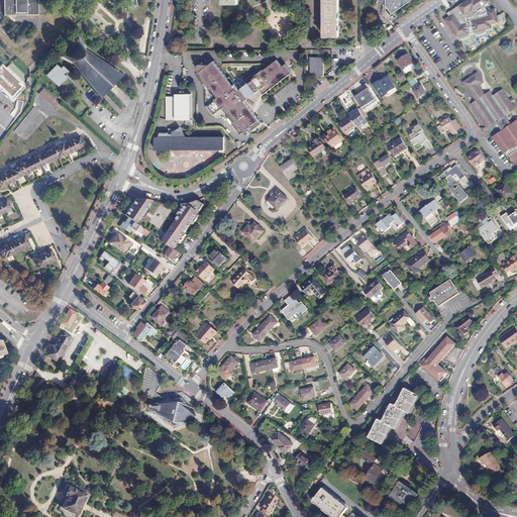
[(3,0),(3,16),(37,15),(37,0),(3,0)]
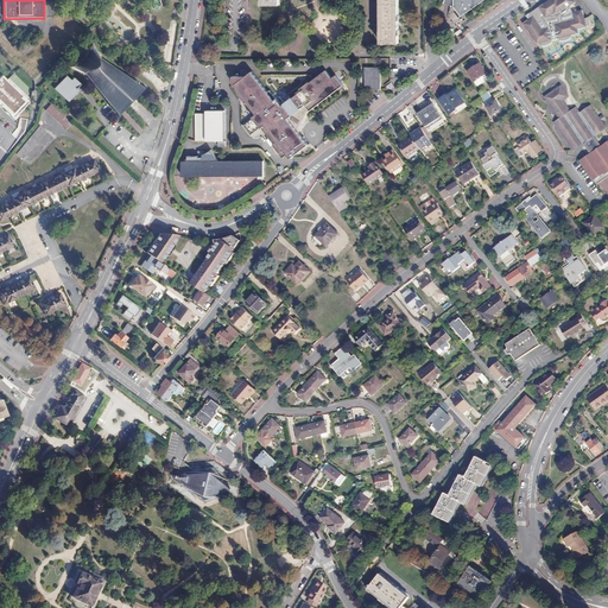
[(382,0),(382,25),(382,43),(400,43),(400,25),(399,0),(382,0)]
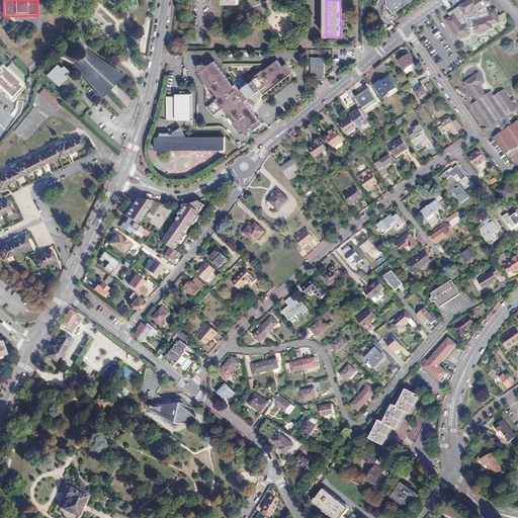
[(386,0),(386,11),(394,19),(421,0),(386,0)]
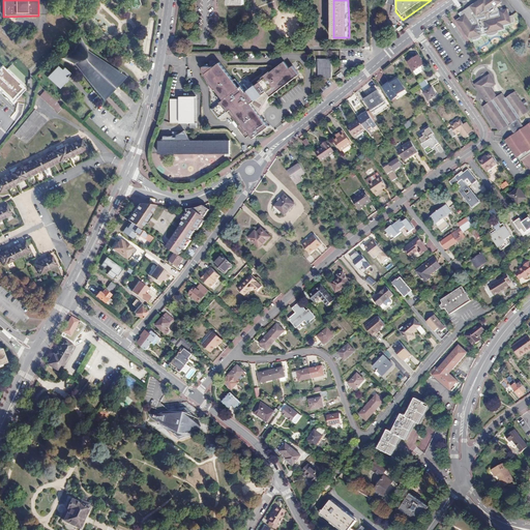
[(510,7),(502,9),(499,5),(505,0),(504,0),(480,0),(477,2),(475,3),(473,4),(473,5),(469,8),(465,11),(467,13),(464,17),(464,16),(460,19),(460,20),(471,37),(475,36),(475,38),(484,36),(484,34),(491,32),(491,34),(502,31),(501,29),(508,28),(507,24),(518,21),(516,13),(512,15),(510,7)]
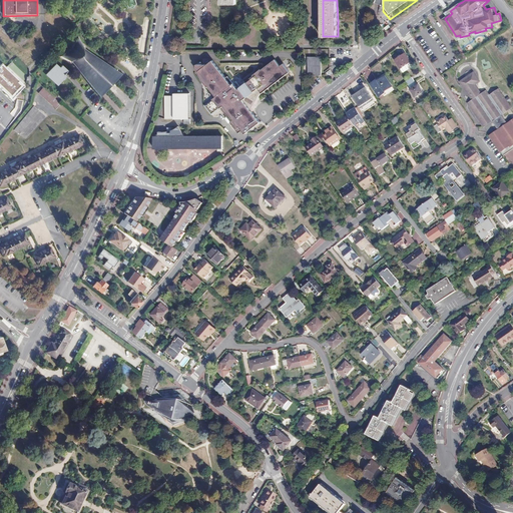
[(69,48),(55,57),(69,64),(98,97),(120,72),(83,49),(76,34),(69,48)]
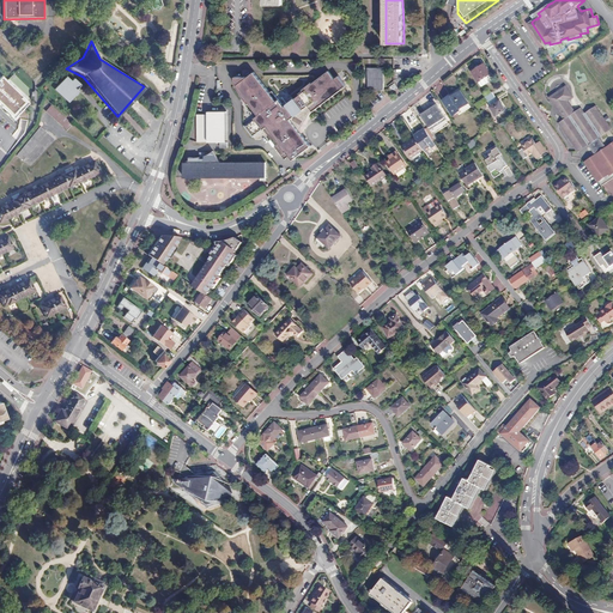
[(492,74),(485,65),(473,73),(483,87),(489,84),(486,79),(492,74)]
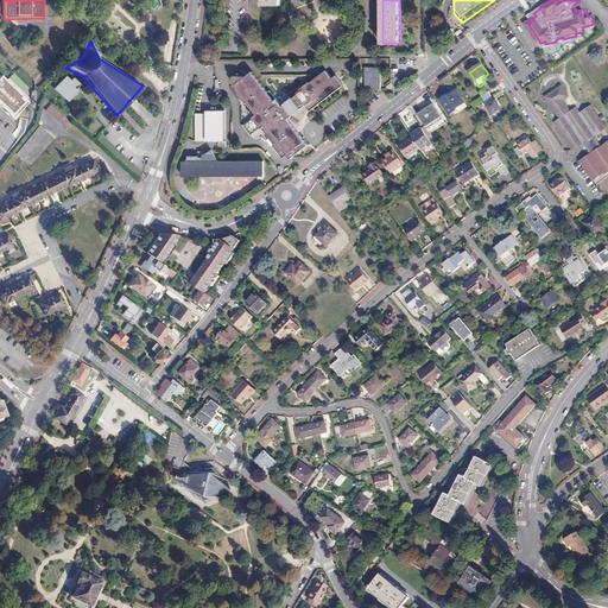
[(367,73),(367,89),(382,89),(382,68),(378,68),(378,73),(367,73)]
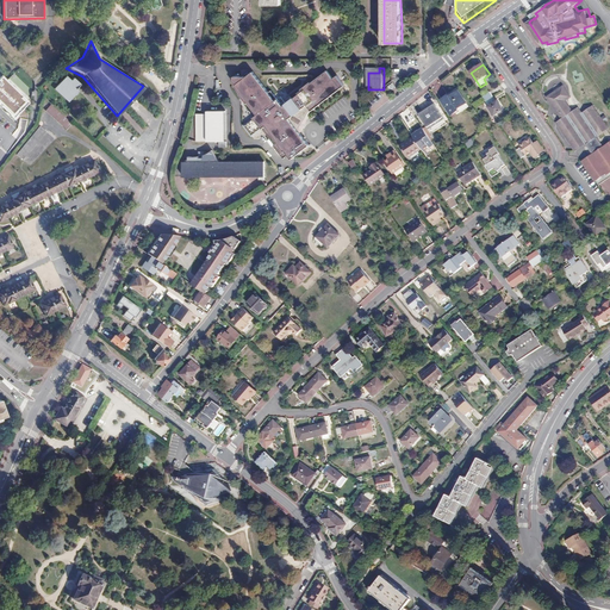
[(247,78),(236,79),(236,80),(236,81),(236,82),(236,83),(236,85),(237,85),(237,86),(238,86),(238,87),(237,87),(243,95),(242,97),(249,105),(250,104),(259,117),(244,128),(254,138),(265,130),(277,147),(275,148),(285,161),(290,157),(292,161),(310,147),(298,131),(299,131),(310,113),(312,112),(312,113),(342,89),(334,80),(328,73),(311,85),(302,91),(303,92),(299,95),(299,97),(285,109),(273,92),(271,94),(255,73),(248,79),(247,78)]
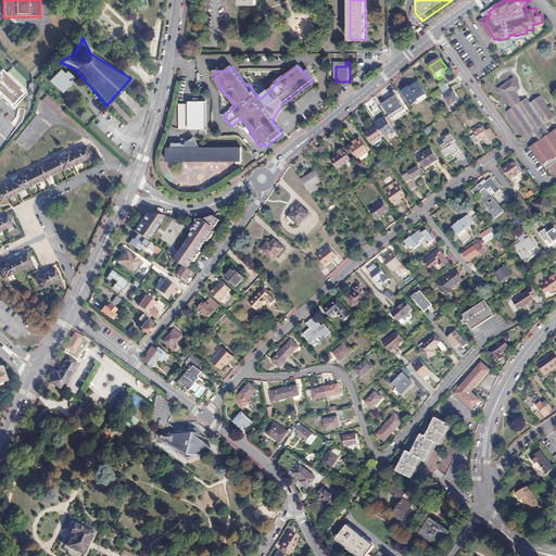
[(1,71),(0,68),(0,92),(14,106),(28,92),(26,91),(29,88),(29,84),(13,67),(8,73),(3,68),(1,71)]
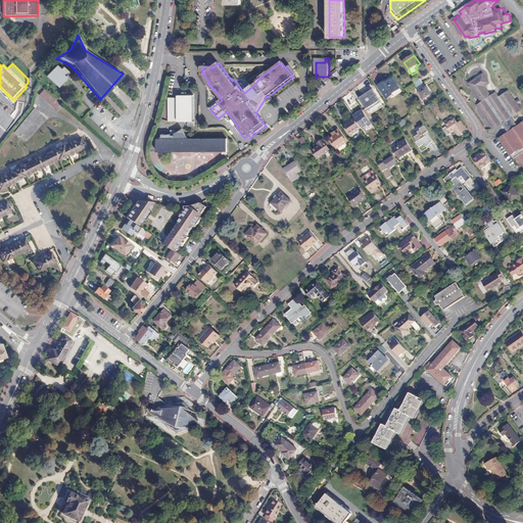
[(65,76),(69,72),(63,66),(60,68),(56,65),(47,76),(59,87),(67,78),(65,76)]
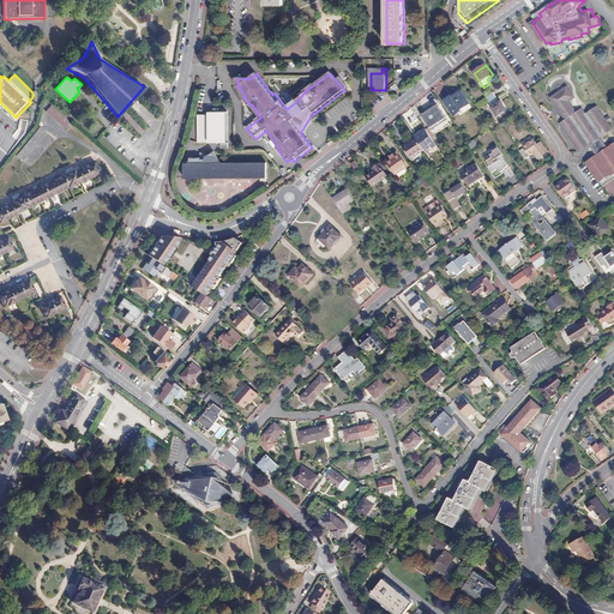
[(339,77),(336,80),(344,90),(348,88),(339,77)]
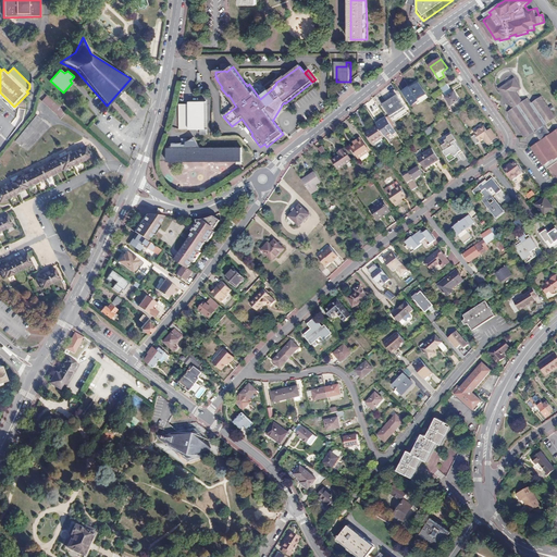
[(524,125),(529,131),(529,132),(530,131),(536,132),(543,141),(533,148),(547,170),(549,168),(547,164),(555,159),(556,160),(556,159),(556,132),(552,136),(544,124),(544,122),(544,121),(545,120),(552,122),(552,121),(553,116),(554,113),(549,108),(536,106),(535,103),(533,104),(531,101),(528,103),(527,100),(523,102),(517,93),(522,89),(517,82),(511,81),(507,83),(507,88),(503,87),(502,91),(505,97),(507,97),(507,99),(508,100),(509,101),(508,102),(512,108),(515,109),(514,110),(512,119),(516,124),(524,125)]
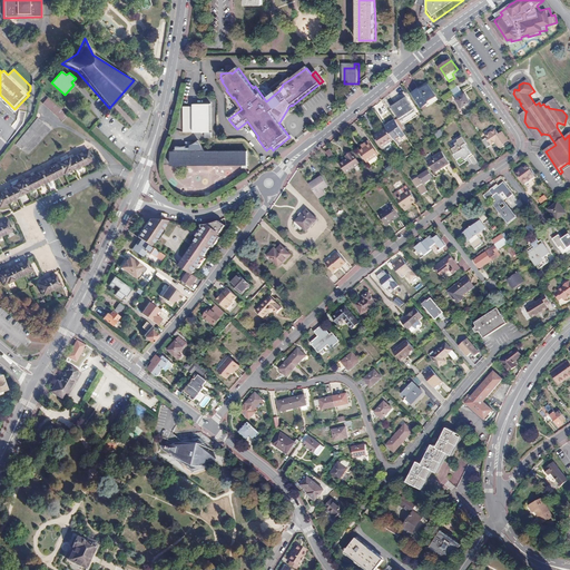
[(420,89),(418,90),(428,105),(430,104),(429,101),(436,97),(429,86),(421,90),(420,89)]
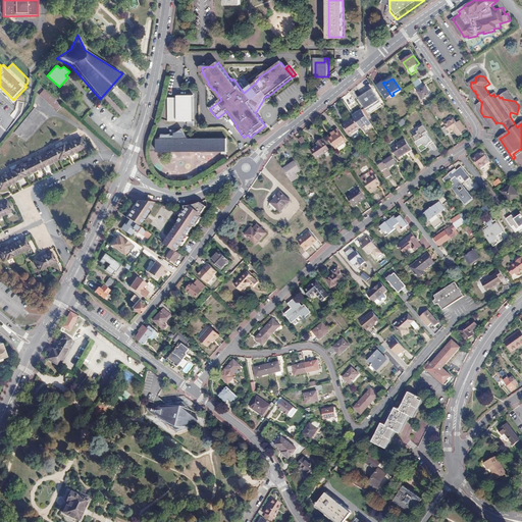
[(413,84),(416,88),(422,84),(419,80),(413,84)]
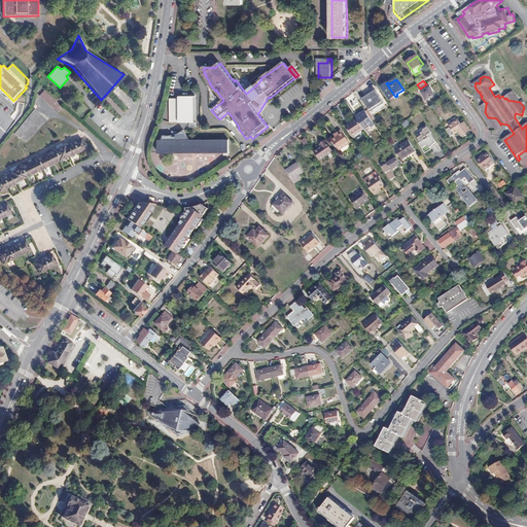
[(395,97),(386,83),(382,86),(391,100),(395,97)]
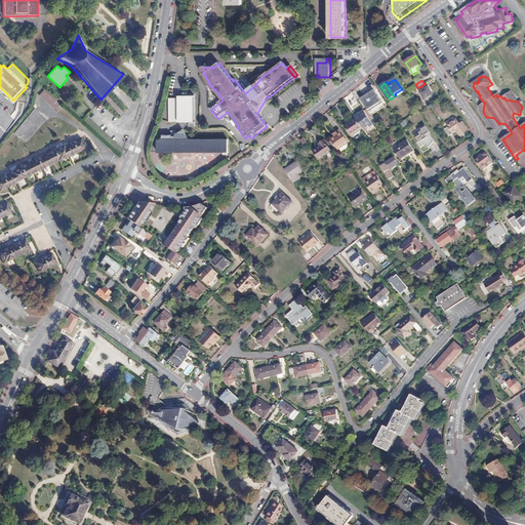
[(425,84),(418,88),(420,92),(419,93),(422,98),(423,97),(426,99),(434,94),(429,87),(428,88),(425,84)]
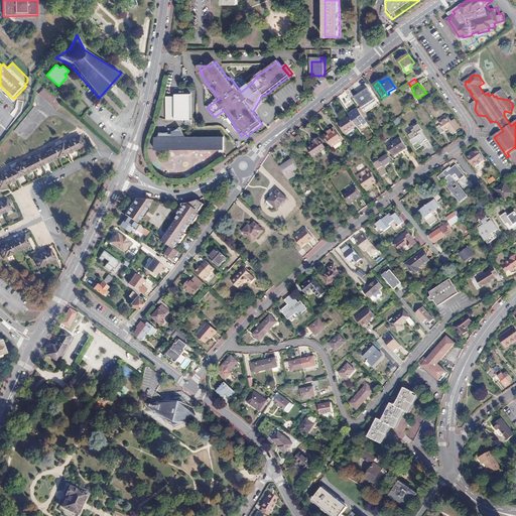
[(485,95),(488,93),(490,92),(484,83),(479,86),(485,95)]
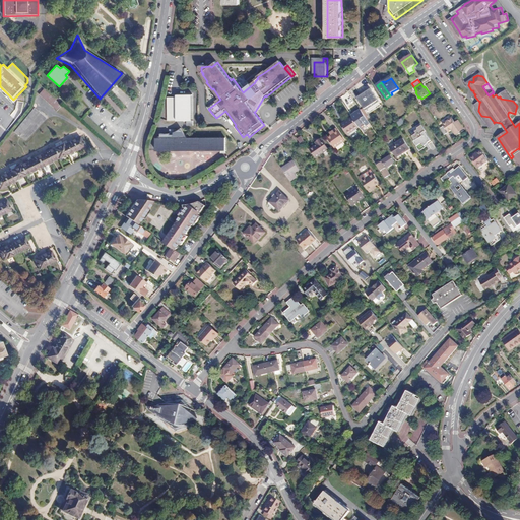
[(56,110),(61,105),(44,89),(40,93),(56,110)]
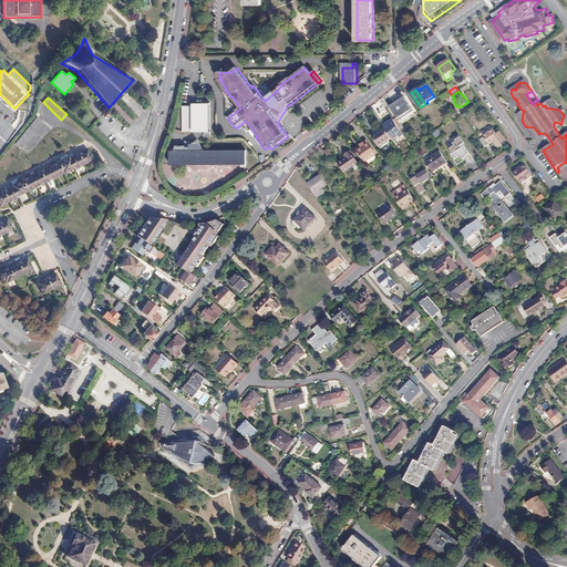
[(400,122),(414,112),(404,98),(390,107),(400,122)]
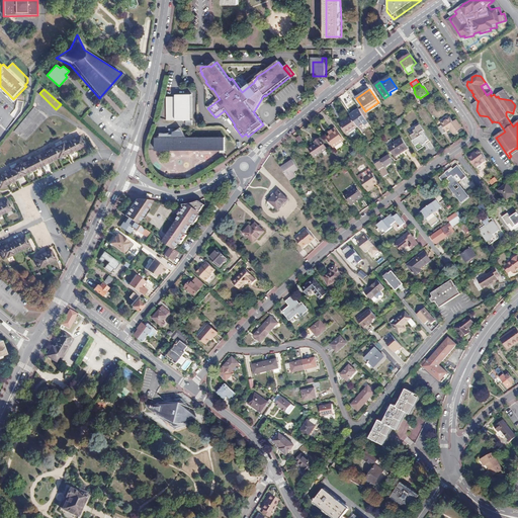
[(499,98),(511,100),(505,91),(498,96),(499,98)]
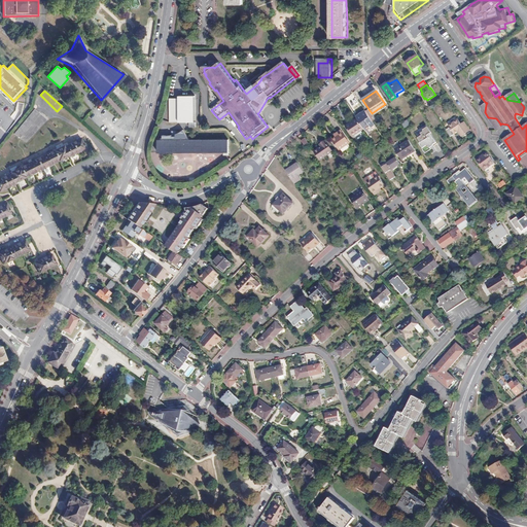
[(172,99),(172,121),(180,121),(180,123),(191,123),(191,128),(198,128),(198,123),(197,123),(197,95),(180,95),(180,99),(172,99)]
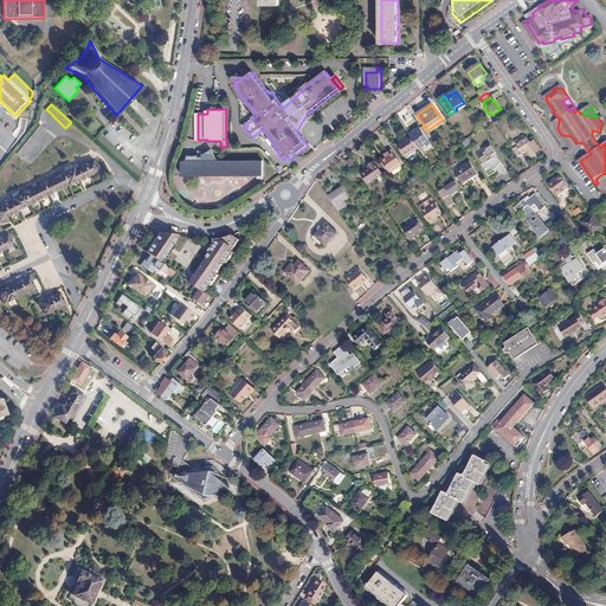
[(445,124),(443,120),(427,130),(430,134),(445,124)]
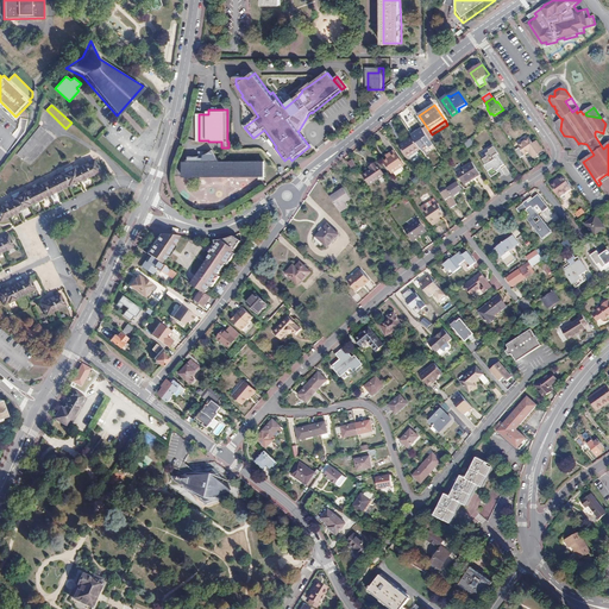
[(23,159),(46,131),(41,126),(17,155),(23,159)]
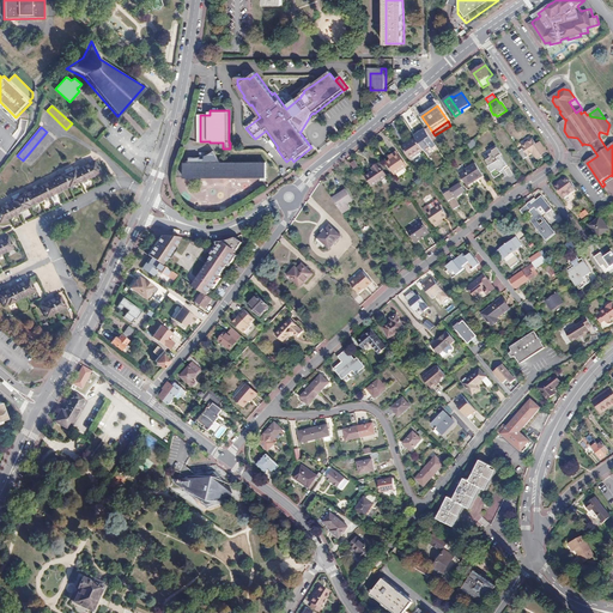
[(424,150),(435,143),(426,131),(423,133),(425,138),(418,141),(424,150)]
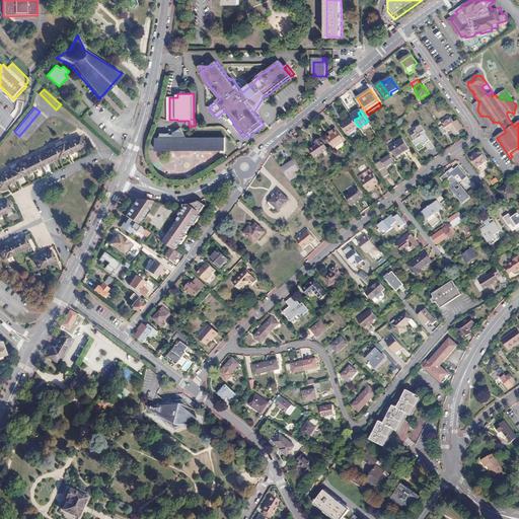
[(480,116),(488,125),(493,122),(489,117),(480,116)]
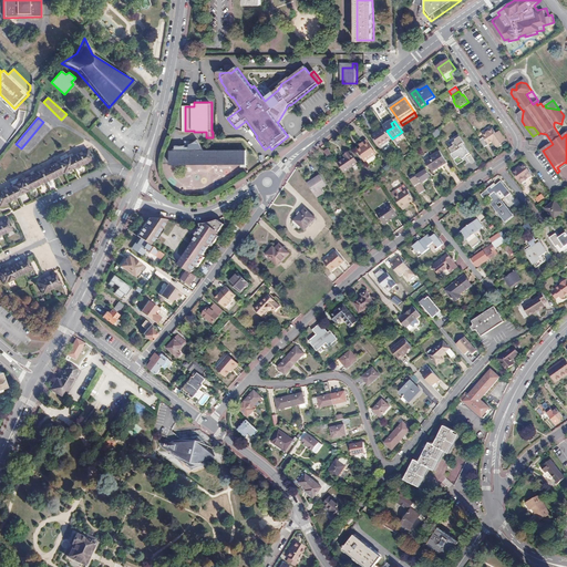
[(480,140),(484,146),(488,144),(487,142),(492,138),(497,146),(505,141),(500,132),(496,134),(492,129),(482,135),(483,136),(480,140)]
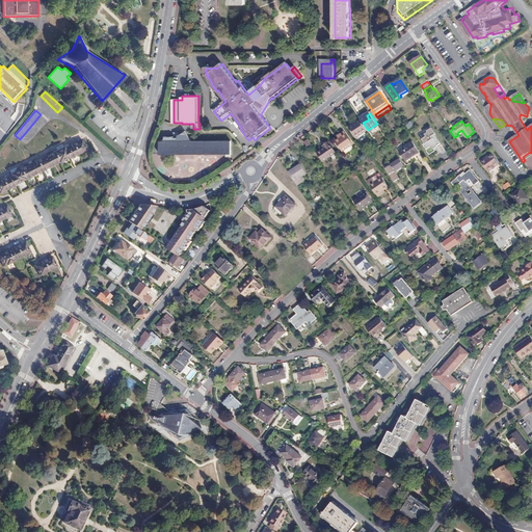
[(363,123),(362,122),(351,129),(356,137),(368,130),(363,123)]
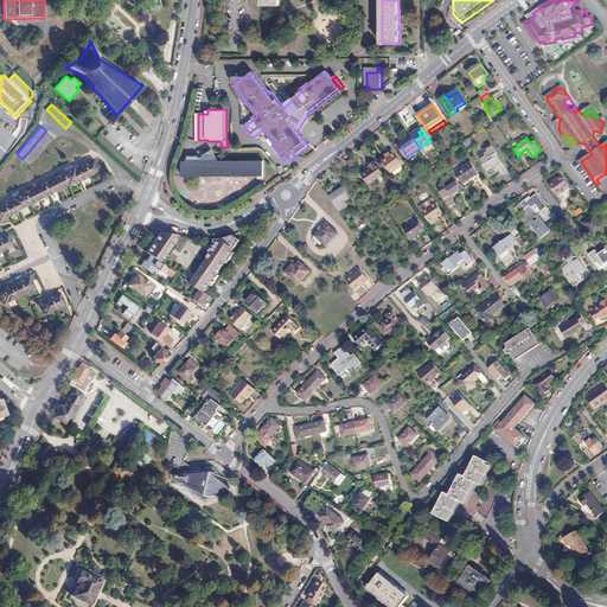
[(498,154),(493,147),(487,151),(489,152),(486,154),(487,157),(481,160),(485,165),(484,166),(491,176),(497,172),(496,170),(503,165),(497,155),(498,154)]
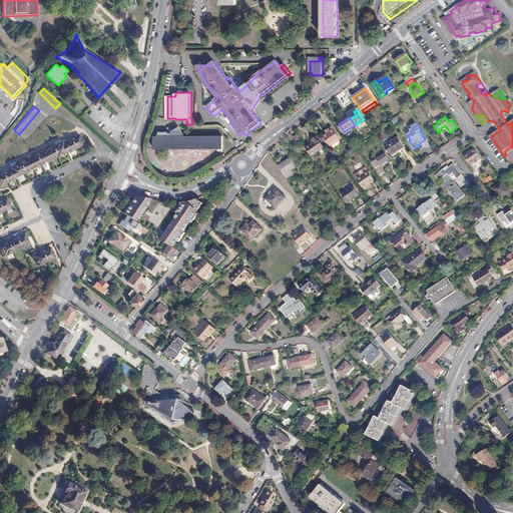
[(156,136),(156,149),(219,148),(219,151),(223,151),(223,148),(223,135),(185,136),(179,126),(177,127),(172,130),(172,132),(168,132),(168,131),(159,131),(159,136),(156,136)]
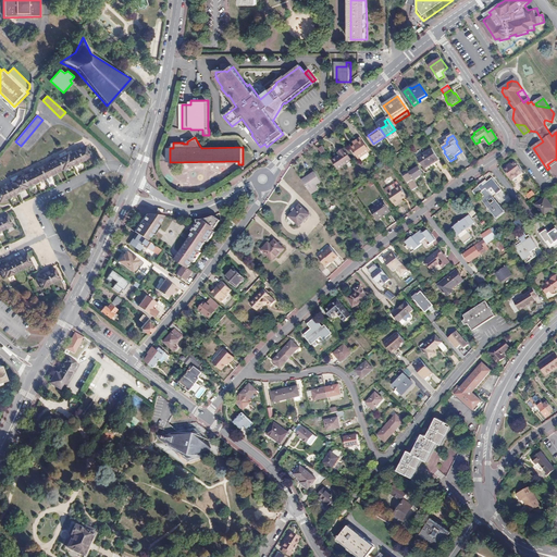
[(371,151),(362,138),(358,140),(359,144),(353,148),(360,159),(371,151)]
